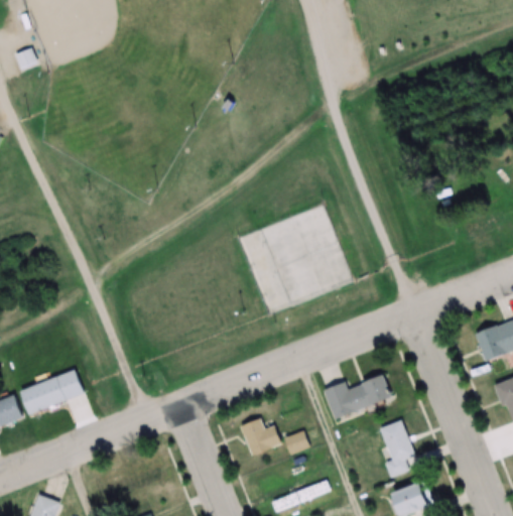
[(11,52),(14,69),(33,66),(30,49),(11,52)]
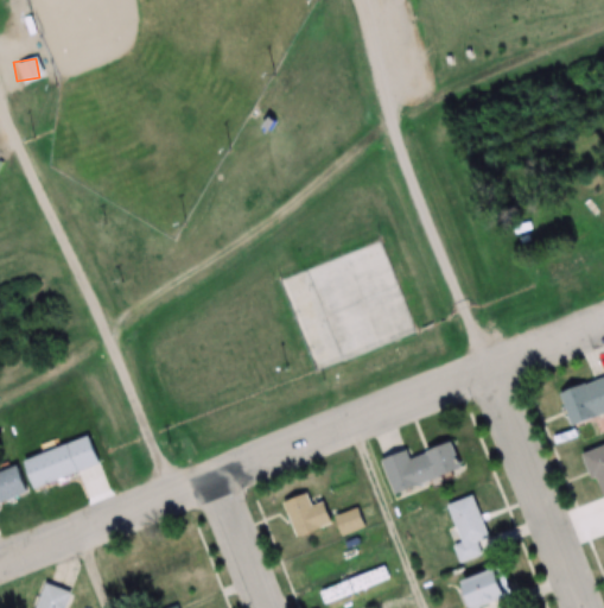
[(603,377),(558,392),(568,426),(603,413),(603,377)]
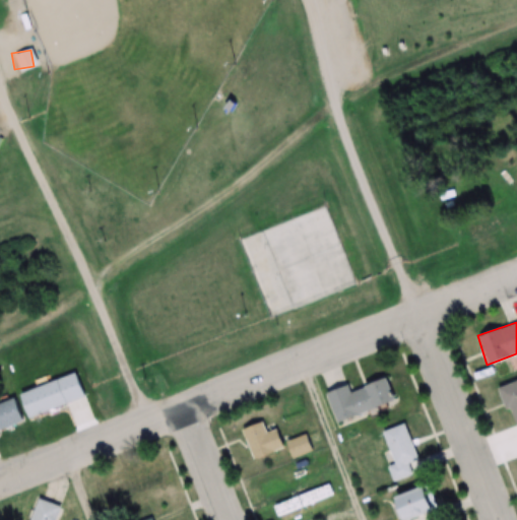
[(20,391),(76,371),(84,393),(28,413),(20,391)]
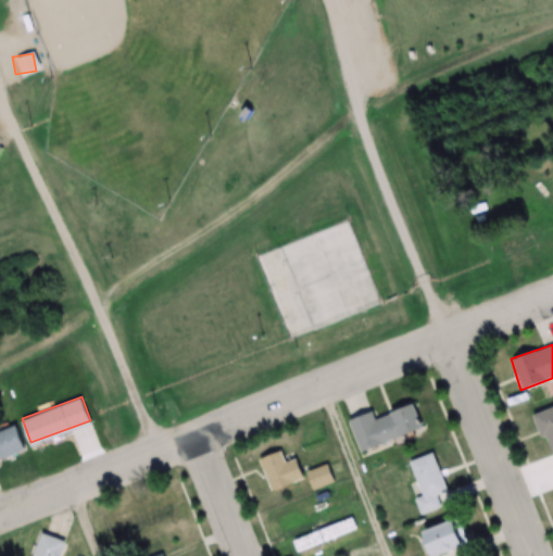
[(349,421),(361,454),(425,430),(416,405),(375,420),(373,413),(349,421)]
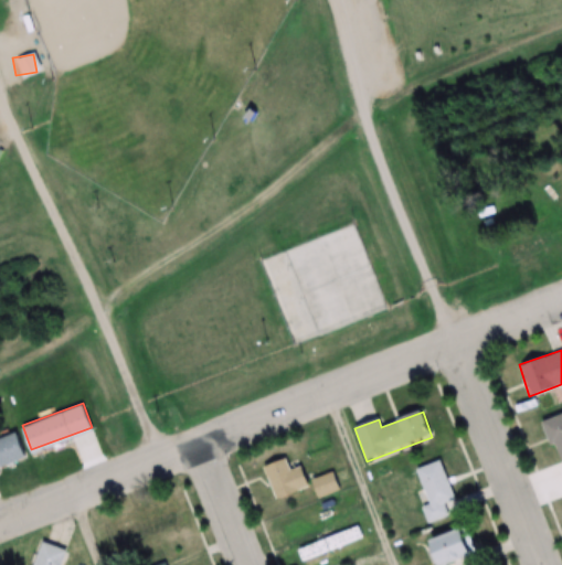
[(561,456),(561,415),(543,420),(553,458),(561,456)]
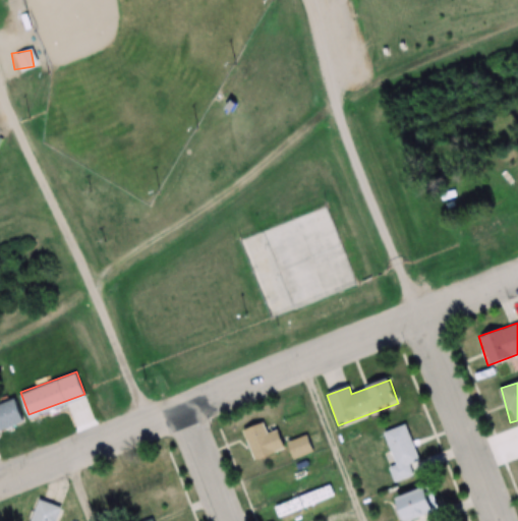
[(0,430),(22,423),(15,400),(0,405),(0,430)]
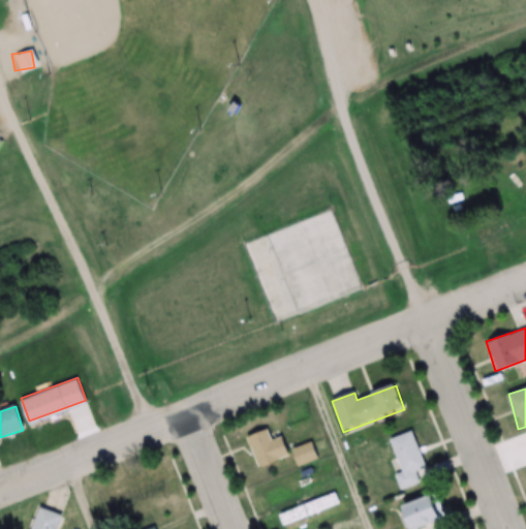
[(245,437),(256,467),(289,455),(281,436),(271,440),(267,429),(245,437)]
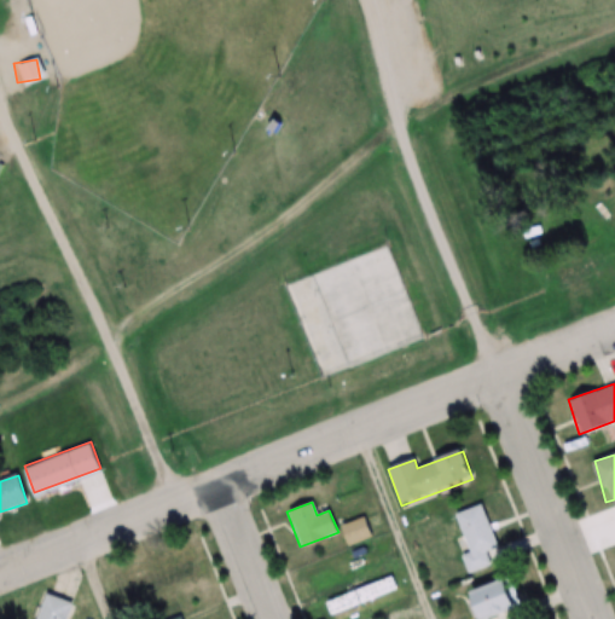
[(469,554),(459,556),(465,574),(489,566),(486,554),(497,550),(482,505),(456,515),(469,554)]
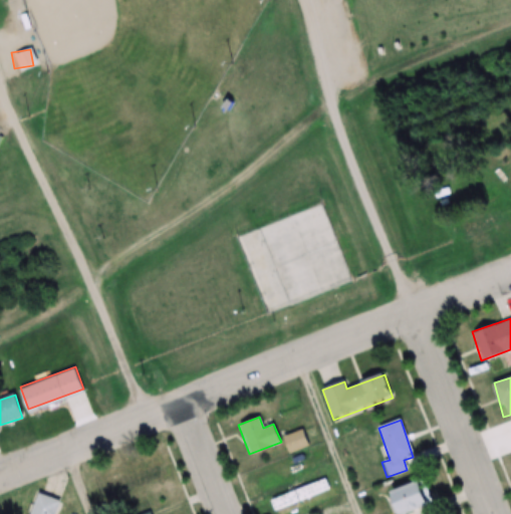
[(288,454),(308,447),(302,429),(282,436),(288,454)]
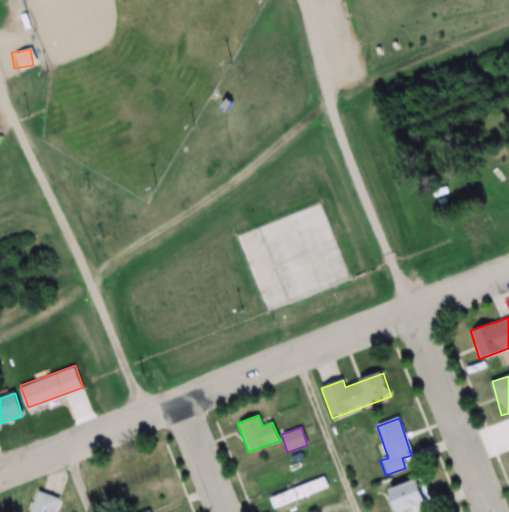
[(266,498),(271,509),(327,487),(323,476),(266,498)]
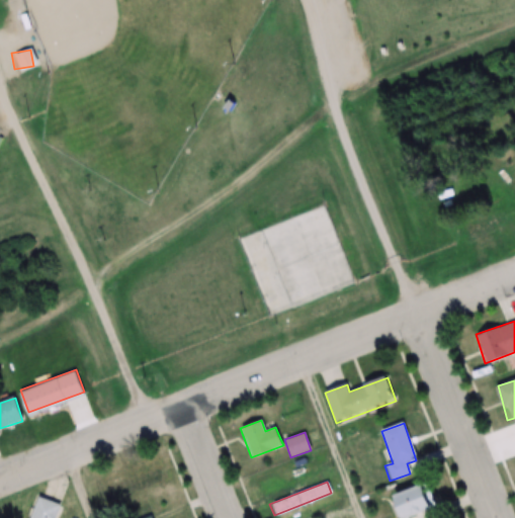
[(401,517),(411,517),(437,509),(429,485),(394,496),(401,517)]
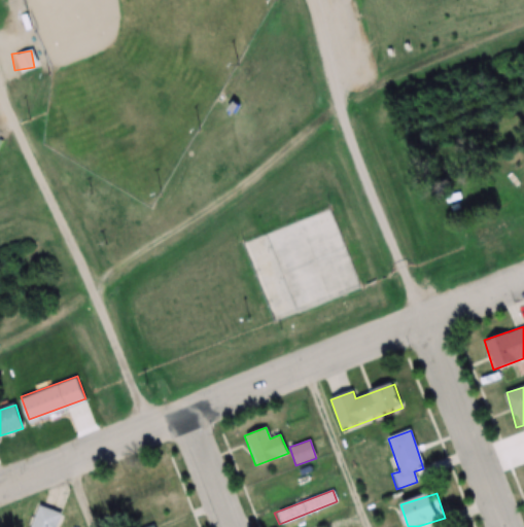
[(55,526),(61,514),(38,505),(29,526),(55,526)]
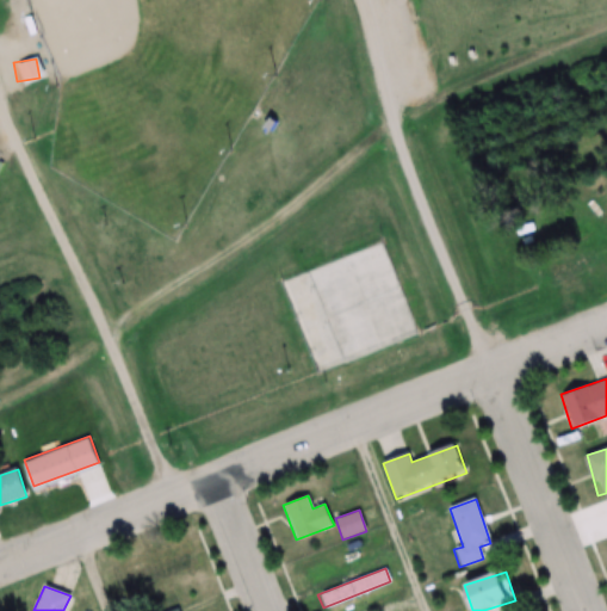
All buildings are outlined.
